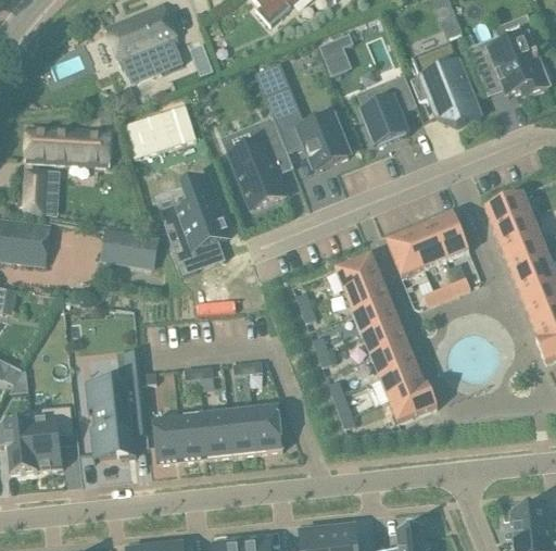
[(256,0),(261,5),(257,8),(256,7),(255,8),(270,25),(272,24),(270,23),(291,5),(287,1),(288,0),(336,0),(256,0)]
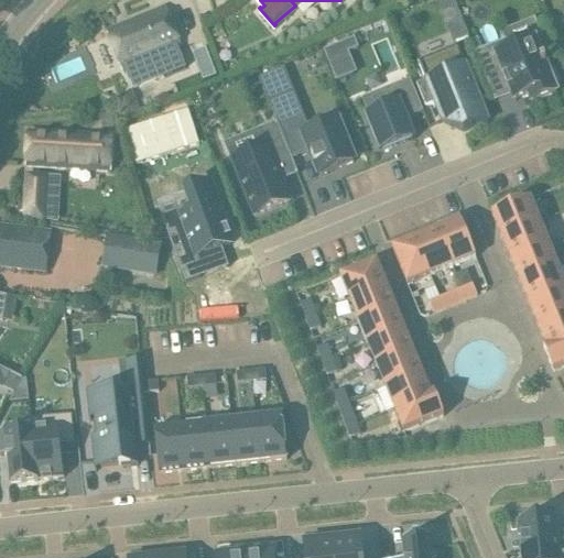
[(165,1),(107,25),(115,45),(123,68),(158,55),(164,73),(186,64),(179,46),(183,44),(174,22),(165,1)]
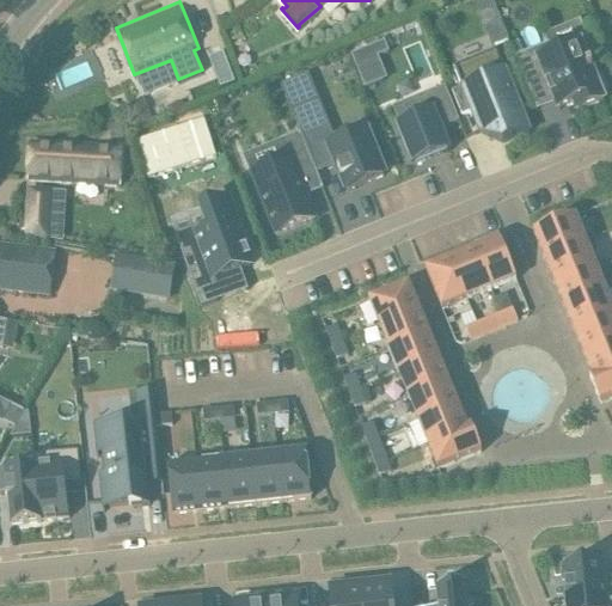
[(505,22),(488,29),(493,41),(509,34),(505,22)]
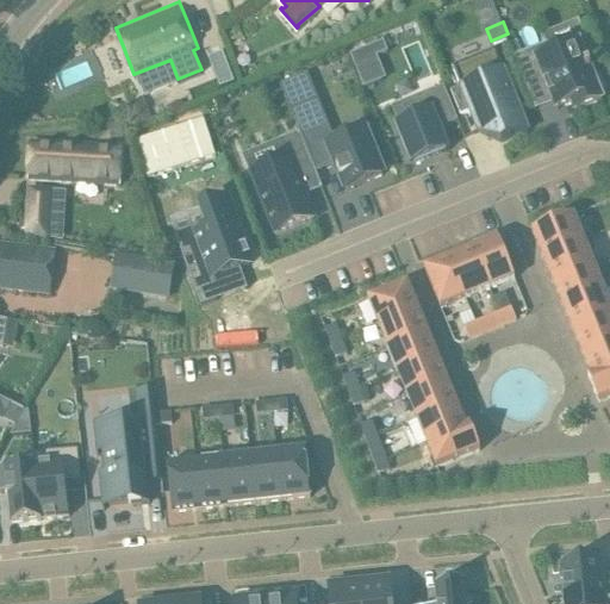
[(552,91),(556,105),(572,99),(576,107),(602,95),(590,67),(591,66),(590,62),(596,58),(585,33),(552,48),(548,38),(515,53),(526,80),(542,74),(549,92),(552,91)]
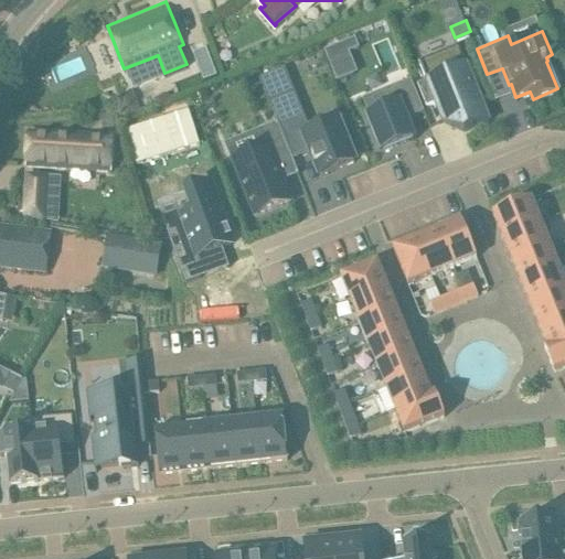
[(354,34),(324,46),(336,75),(337,76),(336,76),(337,77),(354,71),(353,68),(353,70),(345,50),(359,44),(360,44),(355,33),(354,34)]
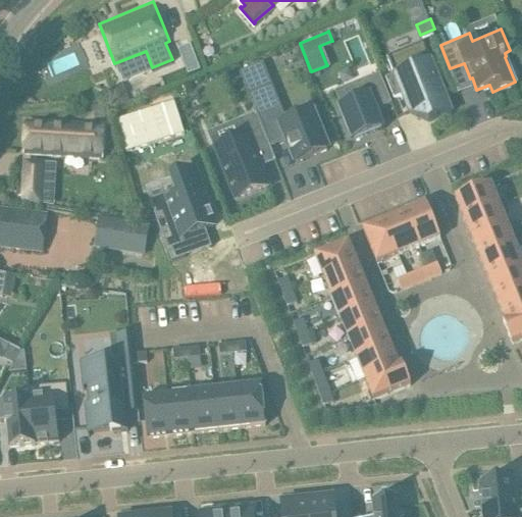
[(424,39),(387,54),(395,70),(386,74),(395,95),(402,92),(409,109),(429,117),(453,108),(438,73),(442,72),(435,54),(431,56),(424,39)]
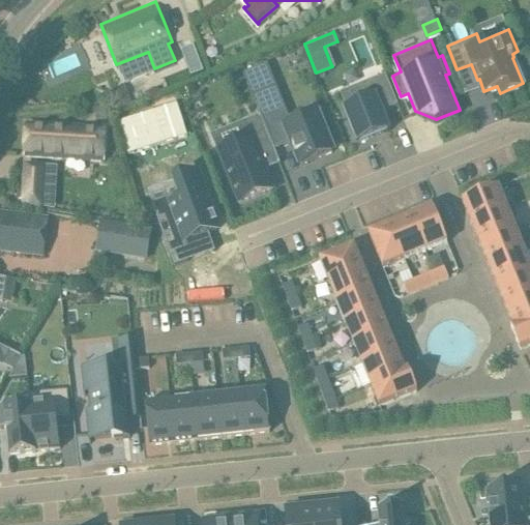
[(194,40),(181,46),(190,71),(204,67),(194,40)]
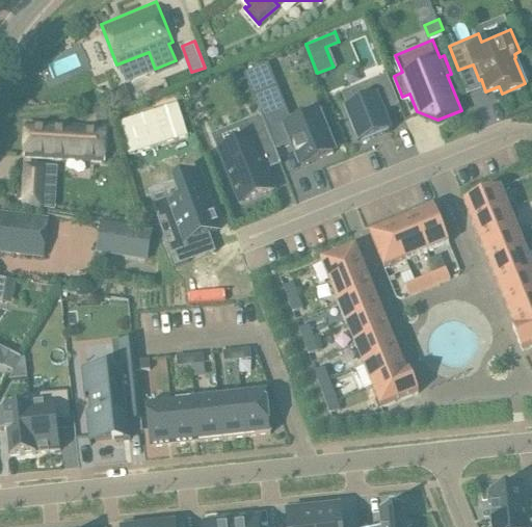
[(383,130),(389,128),(389,126),(390,126),(391,126),(392,127),(393,126),(386,107),(399,102),(387,71),(342,89),(348,105),(346,106),(345,104),(343,104),(352,127),(358,140),(383,130)]
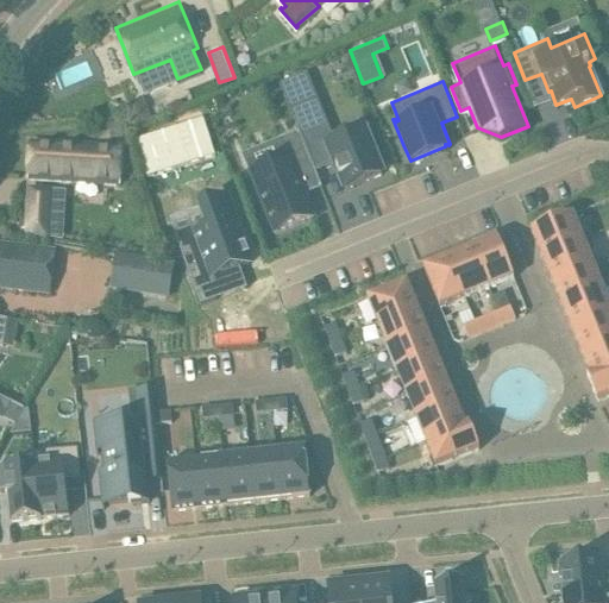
[(318,93),(290,104),(316,167),(337,158),(346,184),(382,170),(360,118),(332,130),(318,93)]
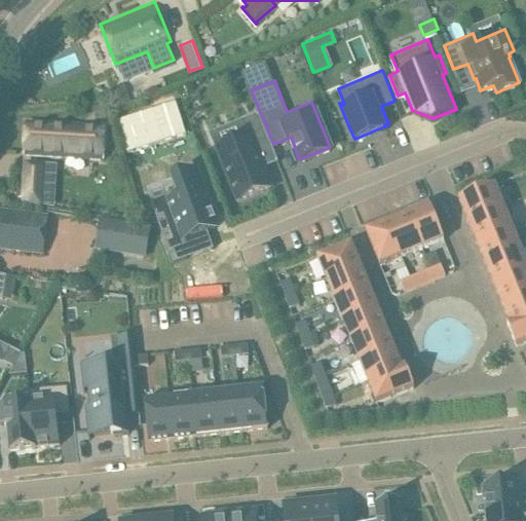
[(161,91),(157,82),(143,88),(147,98),(161,91)]
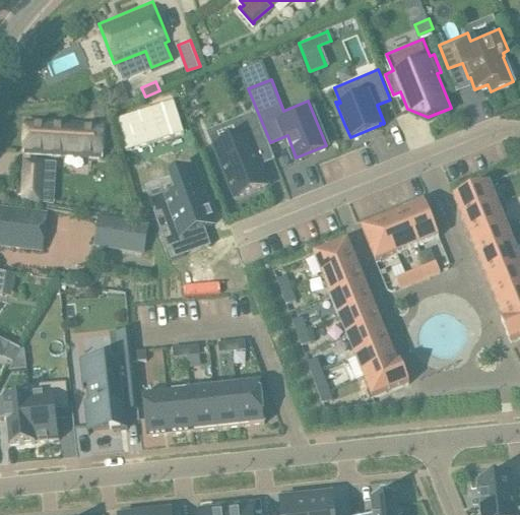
[(132,102),(125,85),(105,93),(112,110),(132,102)]
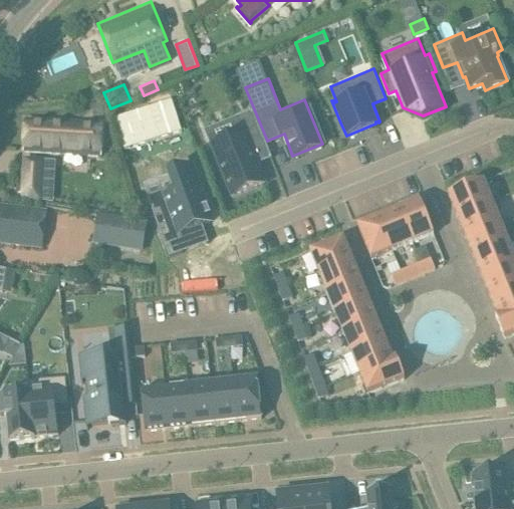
[(125,146),(182,128),(172,96),(114,114),(125,146)]
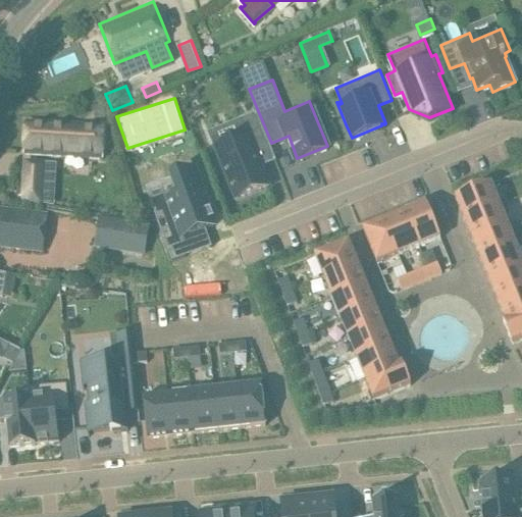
[(104,103),(104,100),(91,103),(94,116),(106,114),(104,103)]
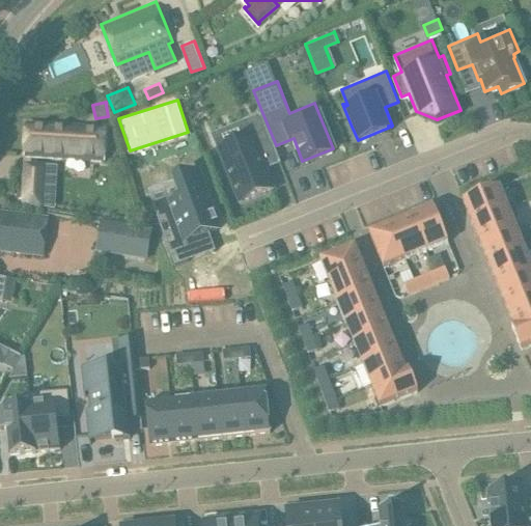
[(240,199),(274,186),(266,166),(269,165),(267,159),(277,154),(277,156),(279,155),(260,111),(244,117),(250,133),(219,146),(240,199)]
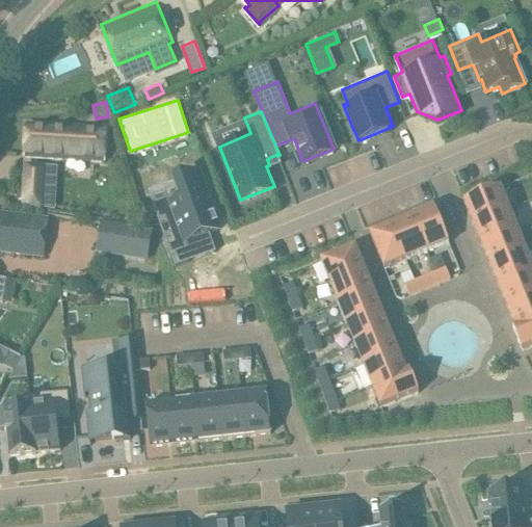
[(106,122),(27,119),(25,156),(104,160),(105,151),(106,132),(106,122)]
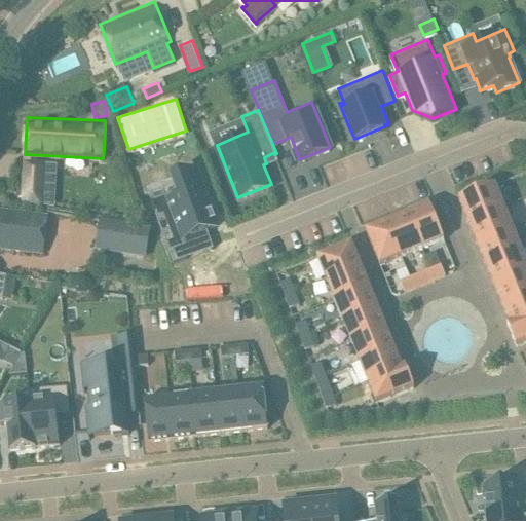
[(20,164),(19,192),(24,193),(23,197),(42,200),(44,162),(33,161),(33,165),(20,164)]
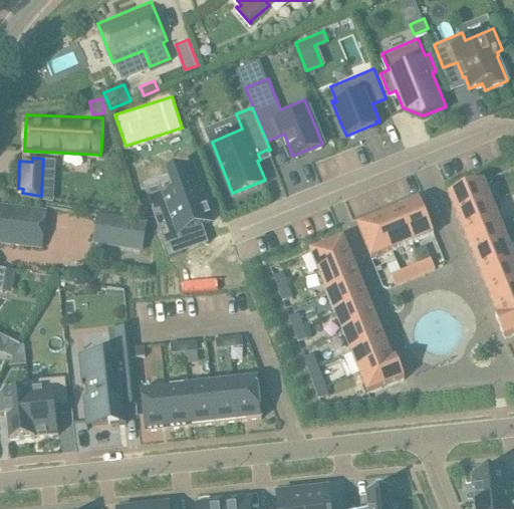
[(176,190),(150,200),(170,254),(183,249),(177,232),(211,220),(191,165),(170,173),(176,190)]
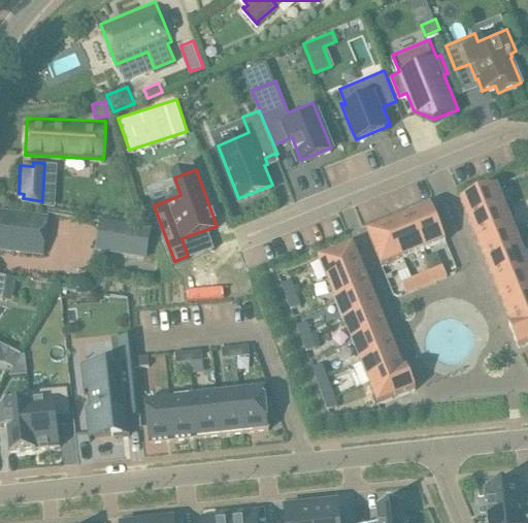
[(461,197),(469,219),(505,204),(496,183),(461,197)]
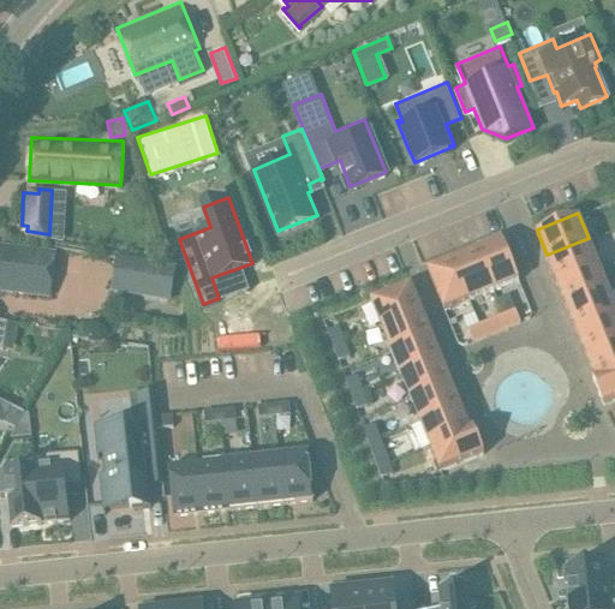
[(502,236),(477,246),(494,287),(519,276),(502,236)]
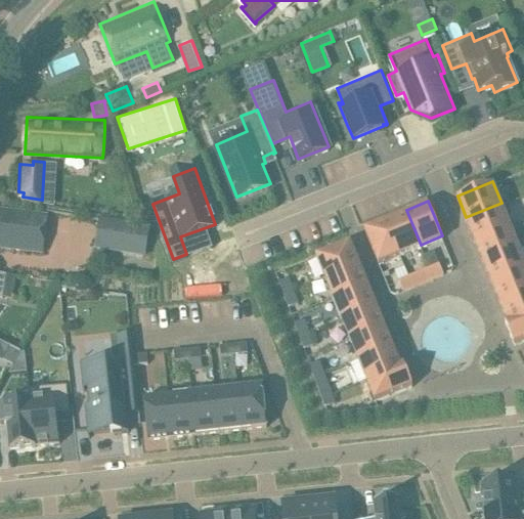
[(466,217),(475,238),(510,223),(501,203),(466,217)]
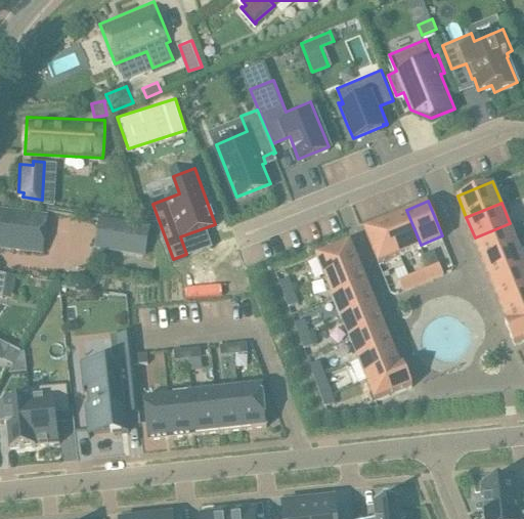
[(0,243),(43,249),(47,213),(0,206),(0,243)]
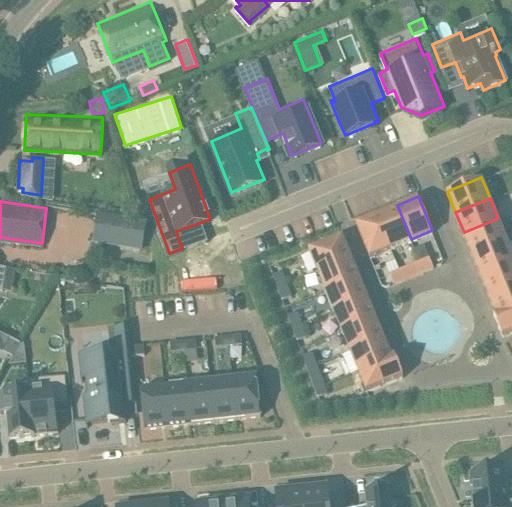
[(397,205),(377,213),(391,247),(411,239),(397,205)]
